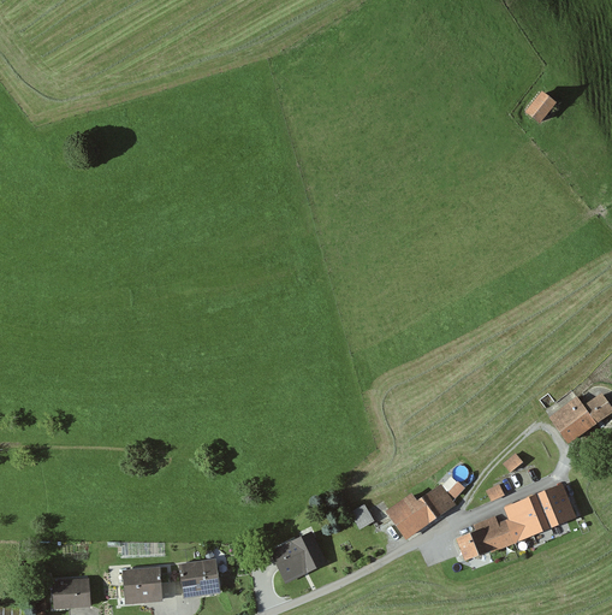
[(532,105),(546,117),(563,94),(548,83),(532,105)]
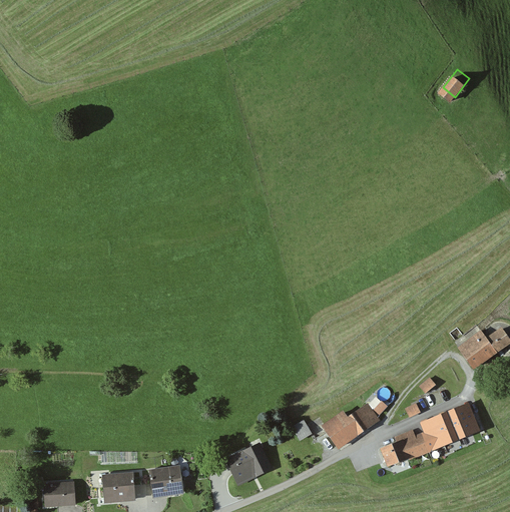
[(455,328),(460,334),(467,329),(462,322),(455,328)]
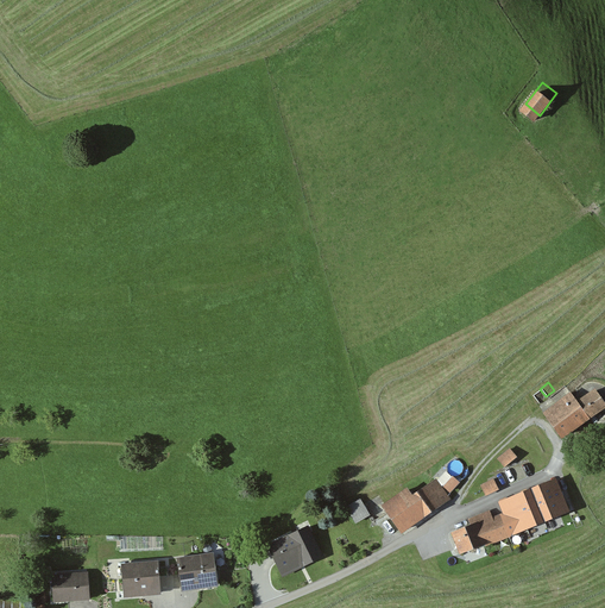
[(577,393),(546,413),(563,438),(604,409),(604,396),(599,389),(581,401),(577,393)]
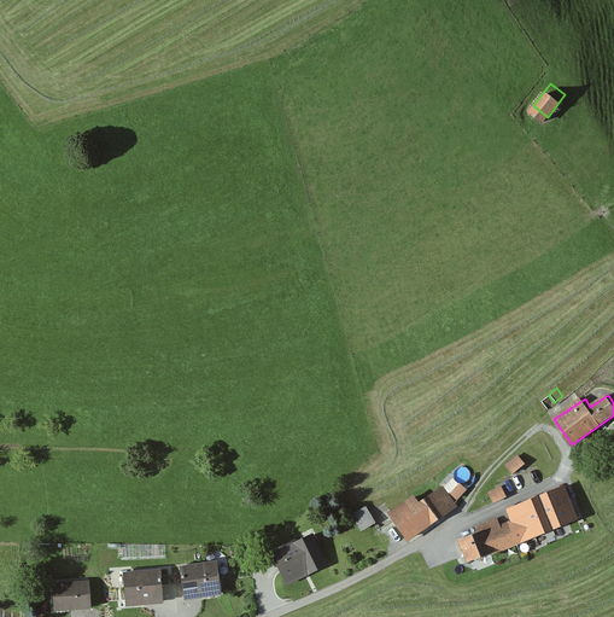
[(518,467),(531,457),(524,448),(510,459),(518,467)]
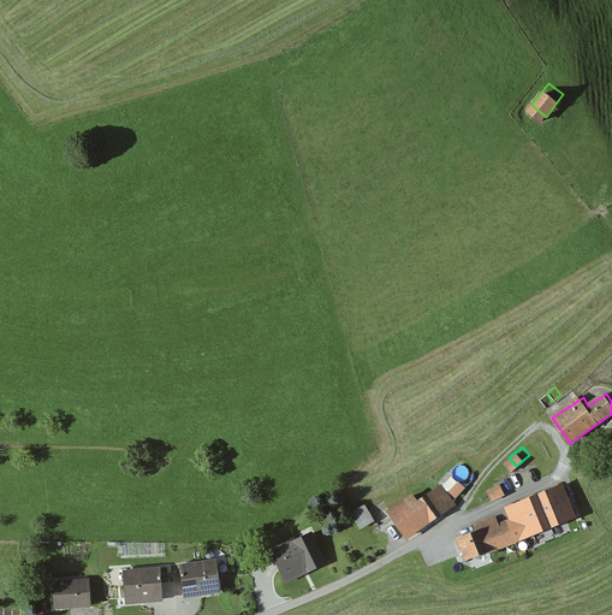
[(464,474),(453,483),(461,491),(471,483),(464,474)]
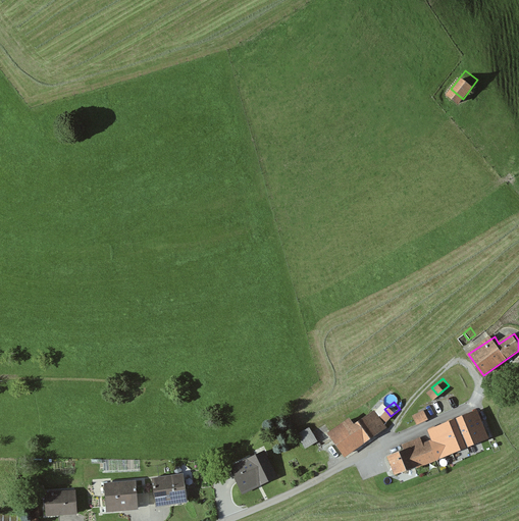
[(349,420),(326,435),(342,459),(387,429),(376,412),(354,427),(349,420)]
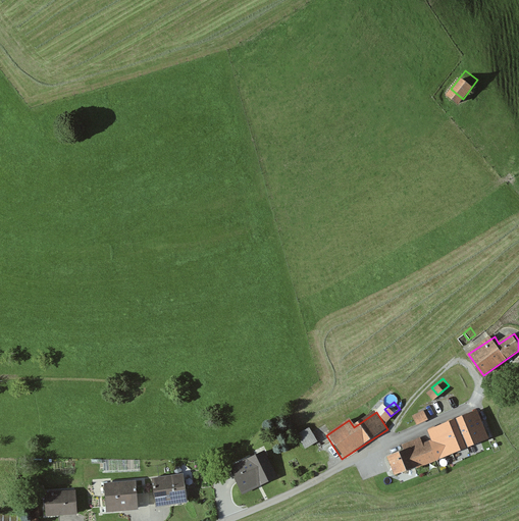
[(411,451),(392,458),(398,473),(489,438),(479,413),(432,431),(436,441),(425,446),(422,439),(409,445),(411,451)]
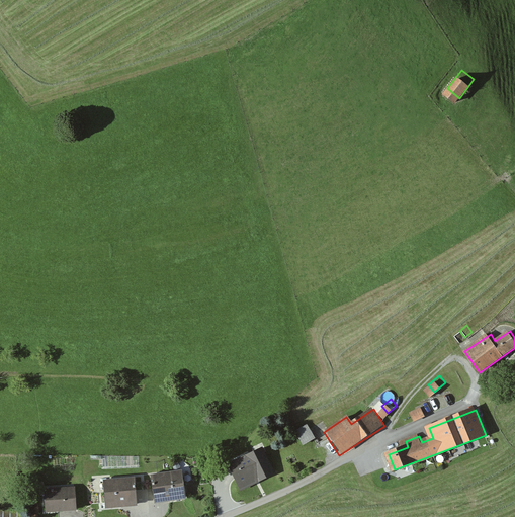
[(423,411),(411,416),(414,423),(426,418),(423,411)]
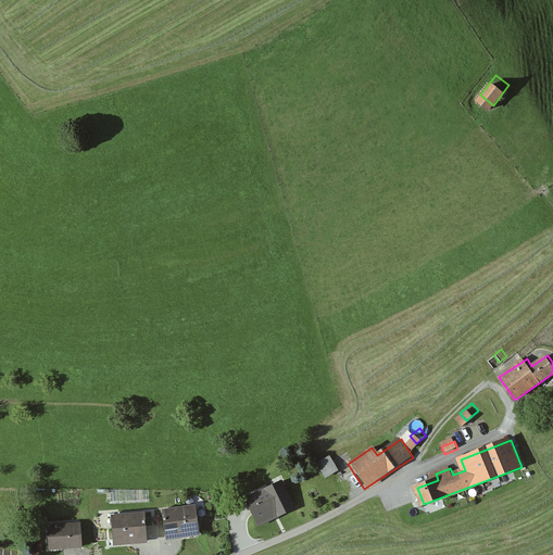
[(334,458),(318,466),(326,479),(340,471),(334,458)]
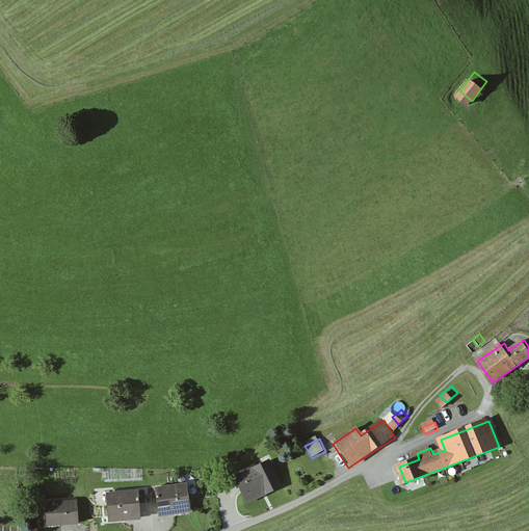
[(271,462),(234,479),(246,504),(283,487),(271,462)]
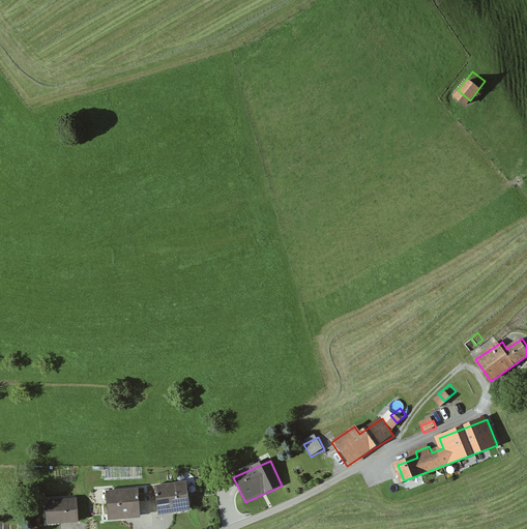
[(186,485),(153,489),(156,518),(191,512),(186,485)]
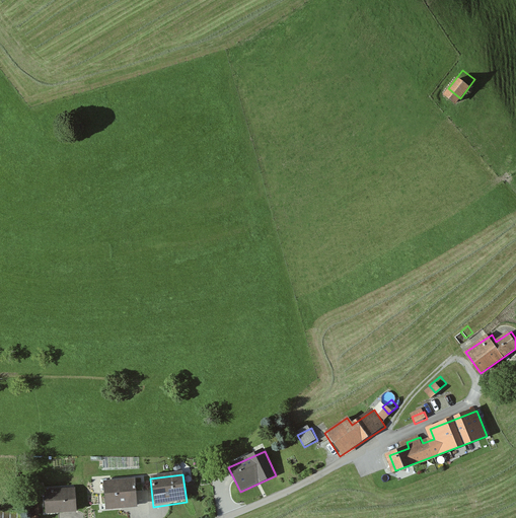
[(135,481),(102,483),(104,512),(136,510),(135,481)]
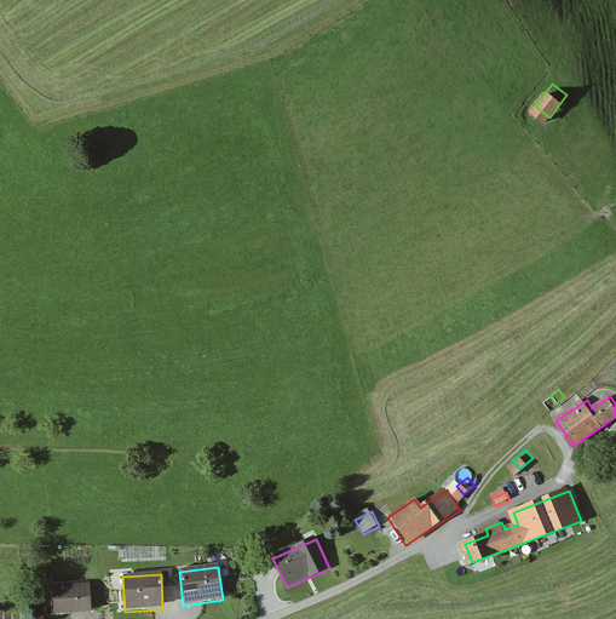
[(90,583),(50,585),(52,614),(91,612),(90,583)]
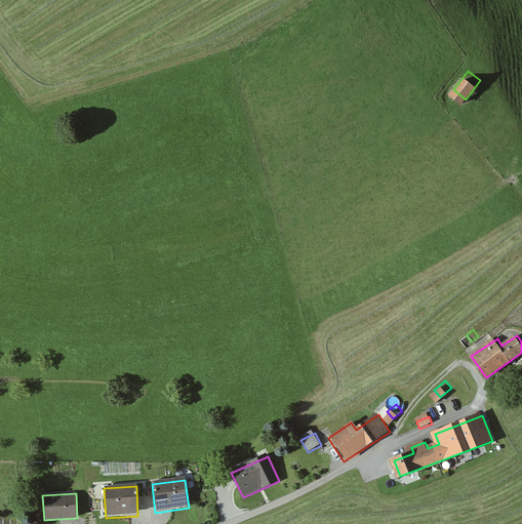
All buildings are outlined.
